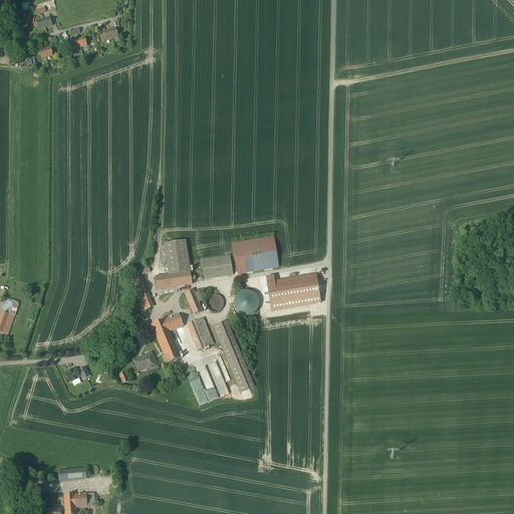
[(22,5),(24,11),(30,10),(28,3),(22,5)]
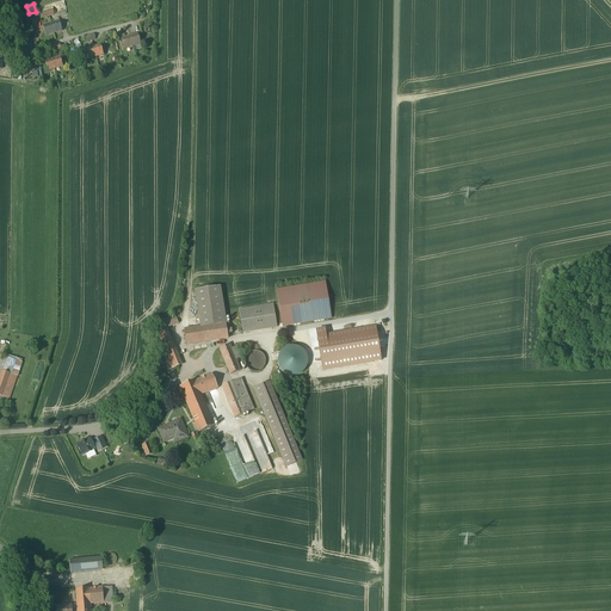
[(60,22),(43,26),(45,36),(62,31),(60,22)]
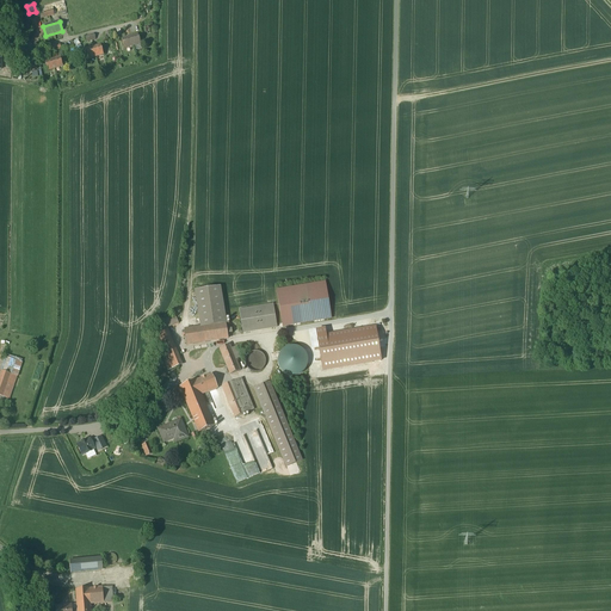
[(137,35),(122,39),(124,48),(141,44),(137,35)]
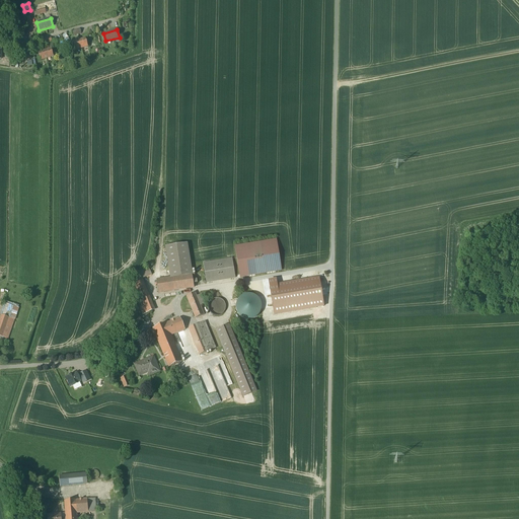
[(85,39),(72,42),(74,50),(87,46),(85,39)]
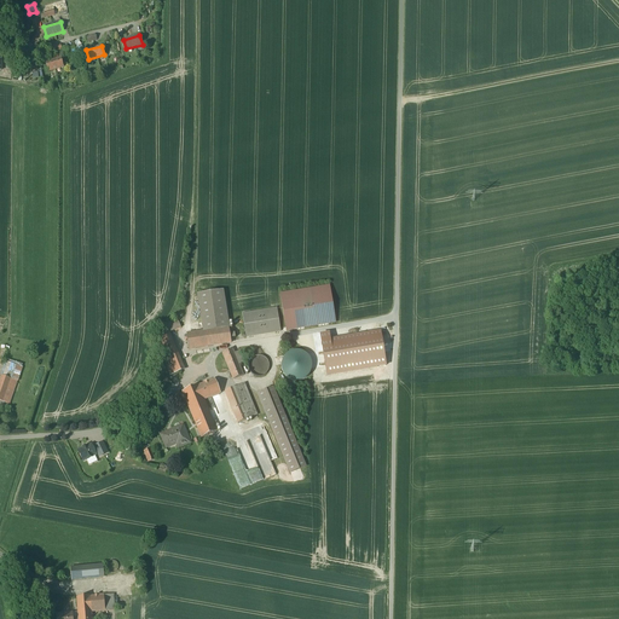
[(61,57),(45,61),(47,70),(63,67),(61,57)]
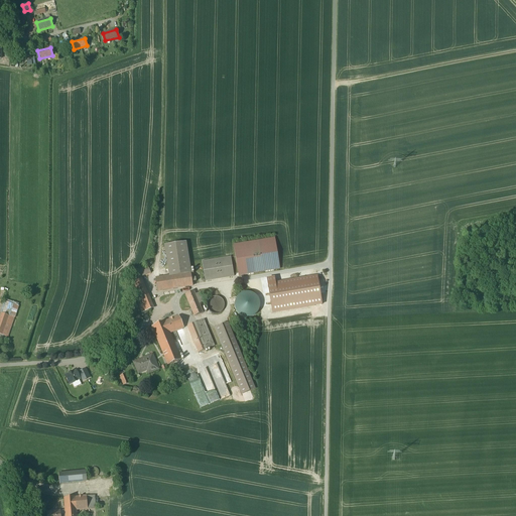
[(274,239),(234,245),(239,275),(279,268),(274,239)]
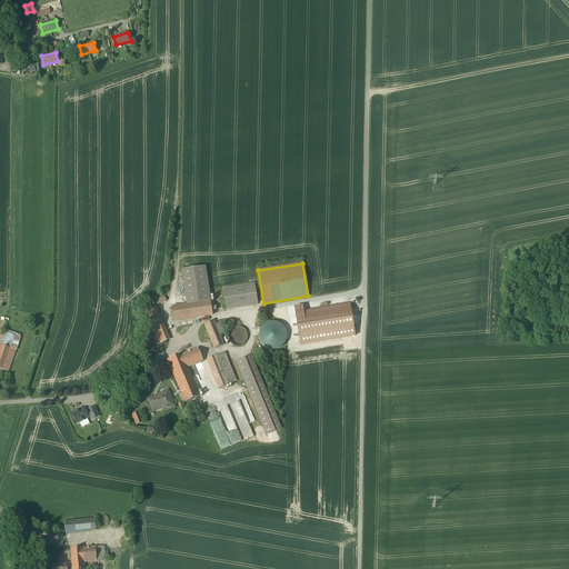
[(173,321),(212,315),(205,268),(182,271),(188,305),(171,307),(173,321)]
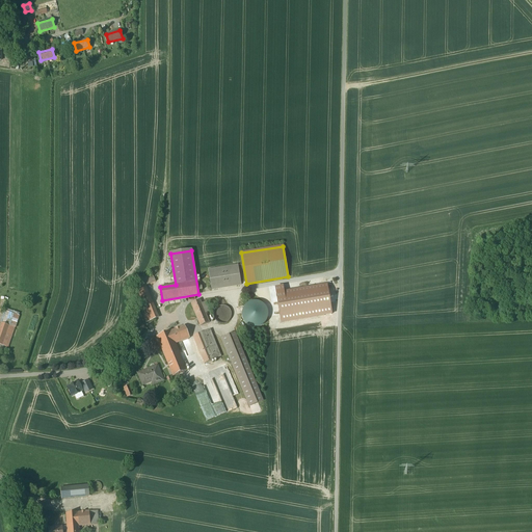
[(209,270),(212,290),(241,285),(238,265),(209,270)]
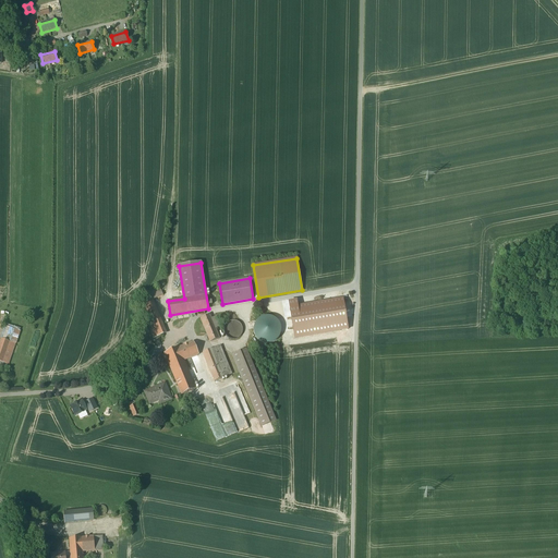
[(149,293),(153,301),(164,295),(160,288),(149,293)]
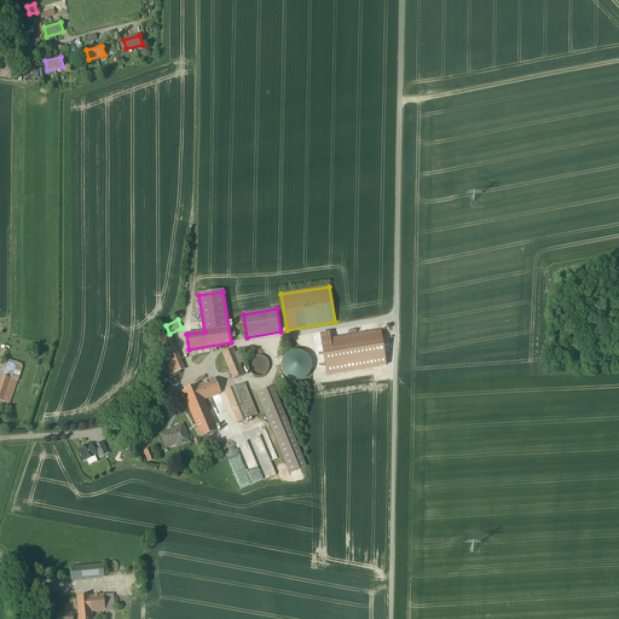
[(168,333),(155,339),(171,376),(185,370),(168,333)]
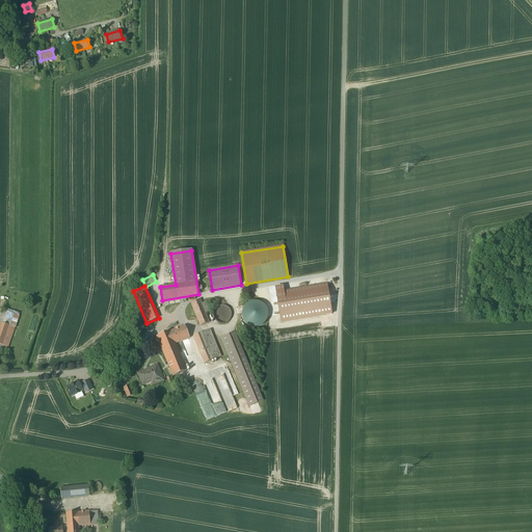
[(201,326),(209,323),(200,300),(191,303),(201,326)]
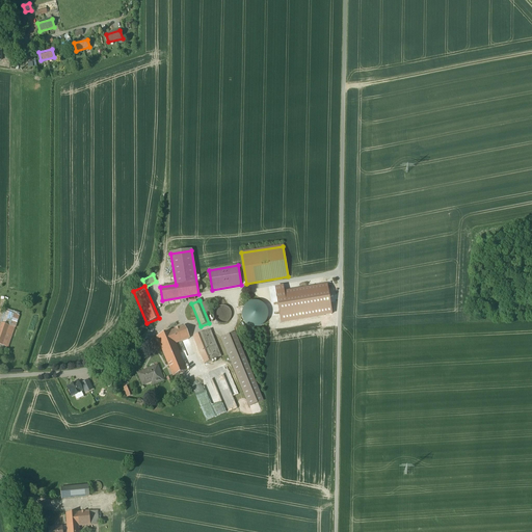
[(243,312),(243,315),(243,317),(243,320),(244,322),(245,324),(247,326),(249,327),(253,328),(255,329),(258,328),(260,328),(263,327),(265,325),(266,323),(268,321),(268,319),(269,316),(268,313),(268,311),(266,309),(265,307),(263,304),(260,303),(258,303),(255,302),(253,303),(250,304),(247,306),(246,308),(244,310),(243,312)]
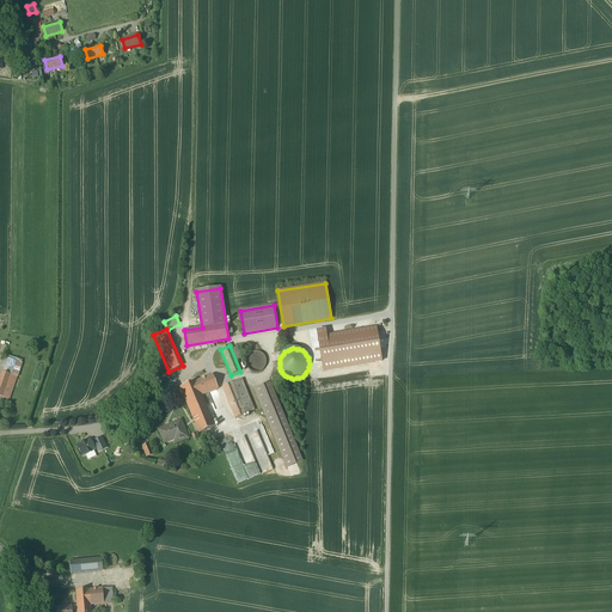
[(245,362),(245,363),(246,366),(246,368),(249,369),(250,371),(251,372),(254,373),(256,373),(258,373),(259,372),(262,371),(263,369),(264,367),(265,366),(265,363),(265,361),(265,359),(264,357),(263,355),(262,354),(259,353),(257,353),(256,353),(254,353),(251,354),(250,354),(248,356),(246,357),(246,360),(245,362)]
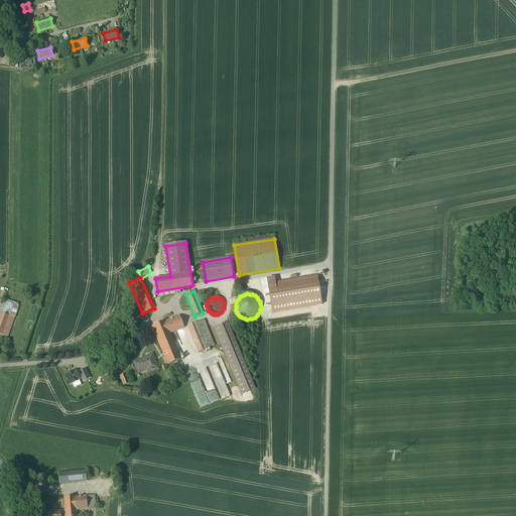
[(14,318),(1,313),(0,316),(0,339),(2,340),(4,336),(8,338),(14,318)]
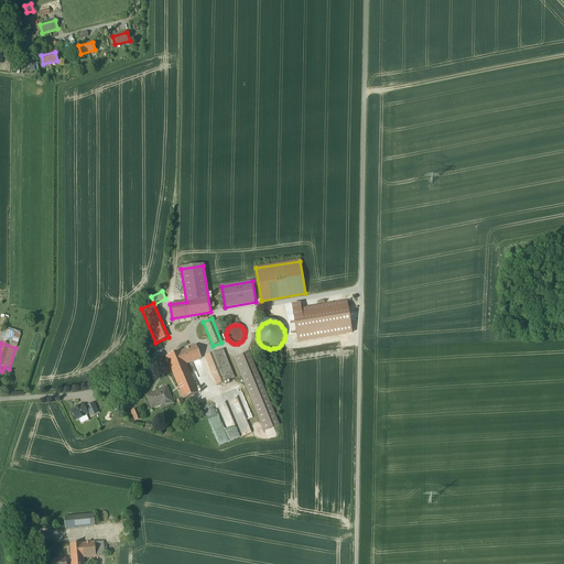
[(183,400),(198,393),(186,365),(201,359),(196,346),(166,358),(183,400)]
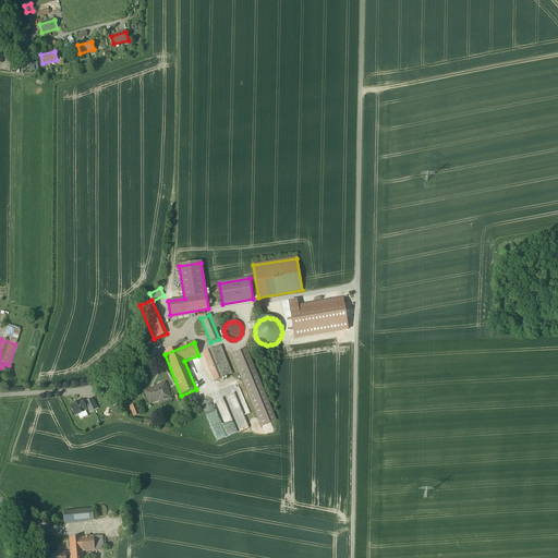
[(215,381),(232,375),(220,346),(203,353),(215,381)]
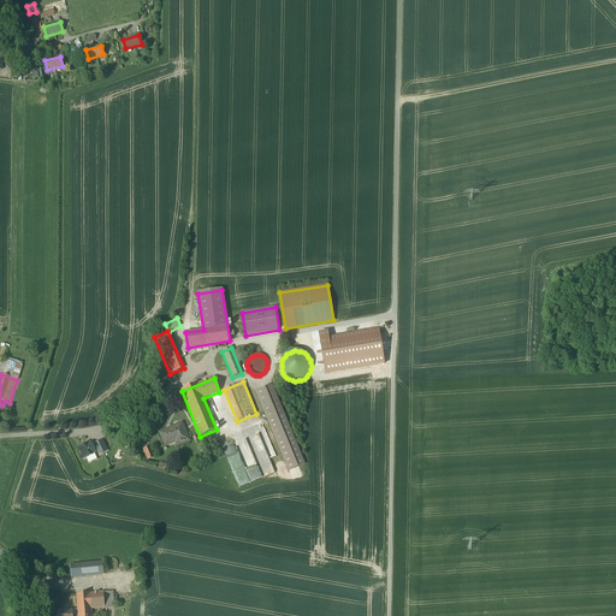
[(268,420),(283,414),(272,386),(256,392),(268,420)]
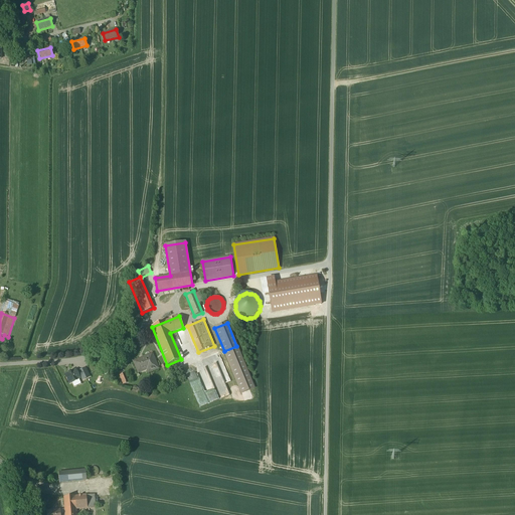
[(221,349),(210,354),(215,366),(226,362),(221,349)]
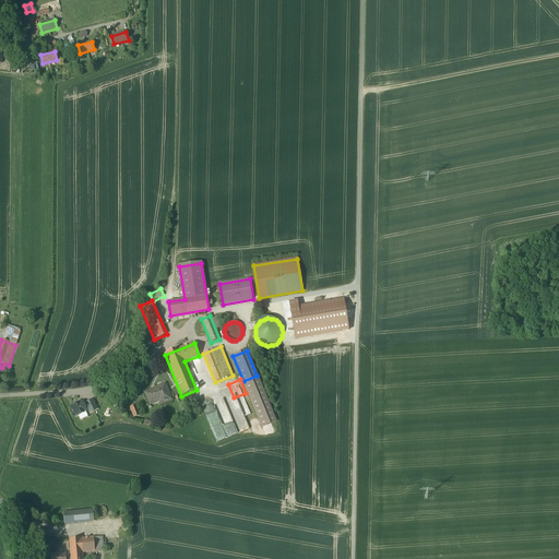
[(165,384),(145,393),(150,405),(159,401),(162,405),(171,400),(165,384)]
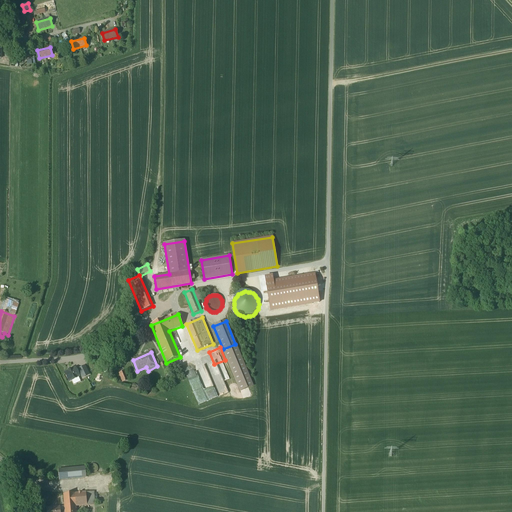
[(85,367),(77,371),(79,375),(79,374),(80,376),(81,375),(83,378),(86,376),(89,375),(85,367)]
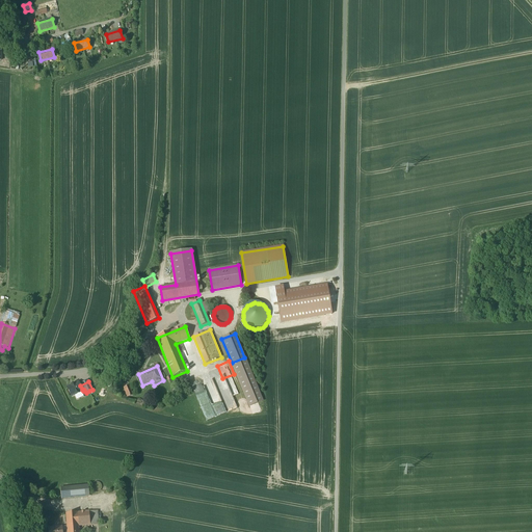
[(80,386),(78,382),(75,384),(75,383),(71,386),(71,387),(68,389),(72,396),(75,394),(76,395),(79,393),(78,393),(79,391),(82,390),(80,386)]
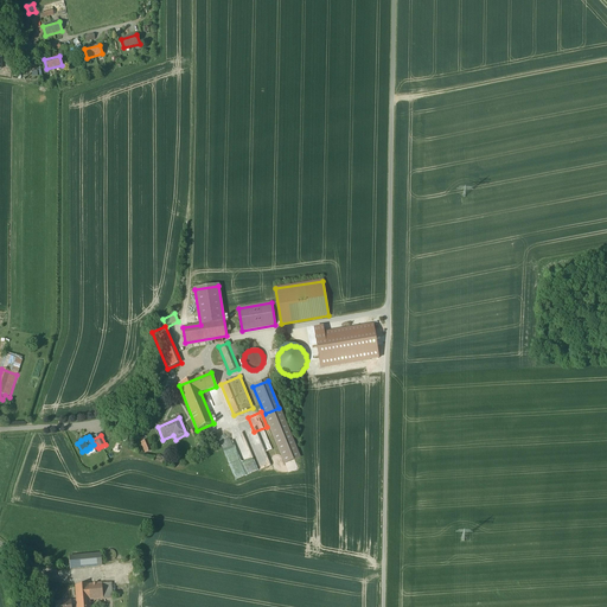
[(262,451),(268,466),(269,466),(260,439),(255,441),(254,438),(249,439),(250,441),(247,442),(251,454),(262,451)]
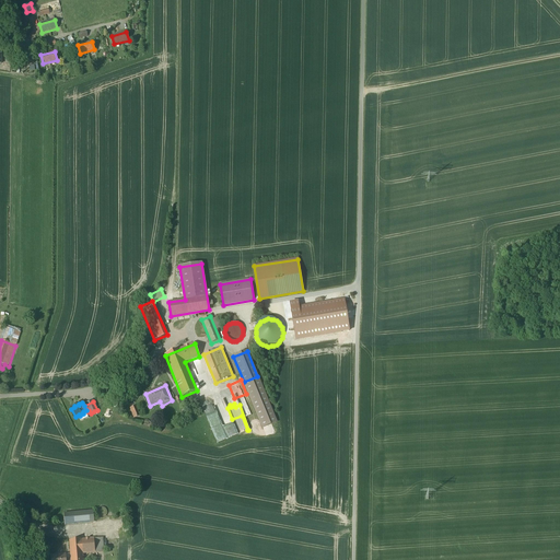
[(96,510),(96,511),(96,512),(96,514),(96,515),(97,516),(97,517),(98,517),(100,518),(101,518),(103,518),(104,518),(105,517),(106,516),(106,515),(107,514),(107,513),(107,512),(107,511),(106,510),(105,509),(104,508),(103,508),(102,508),(101,508),(100,508),(98,509),(97,509),(96,510)]
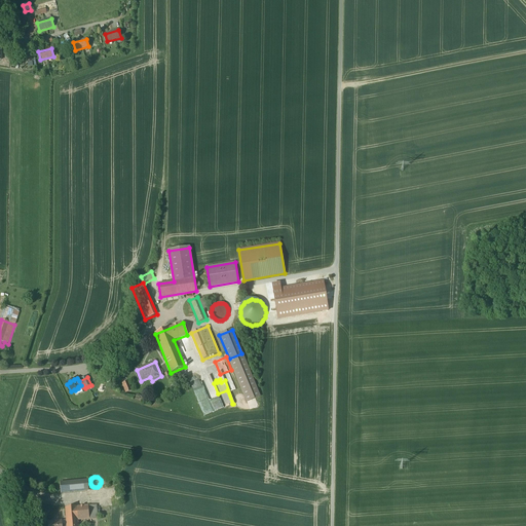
[(60,483),(61,493),(88,490),(87,480),(60,483)]
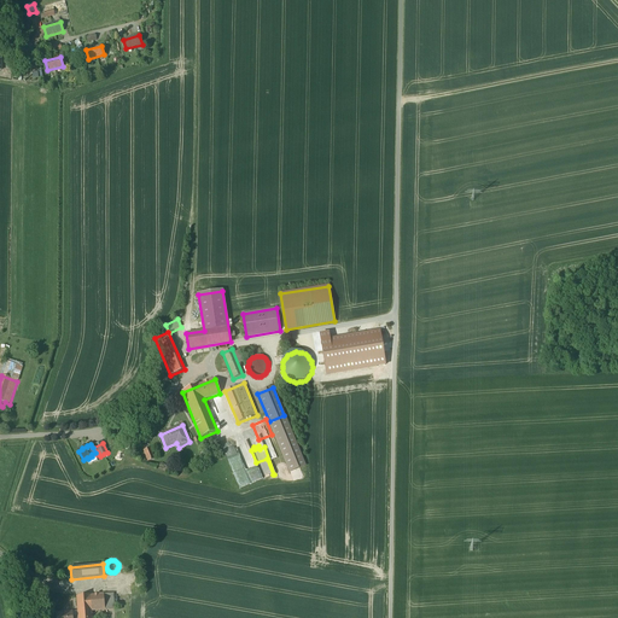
[(27,573),(17,581),(21,587),(30,578),(27,573)]
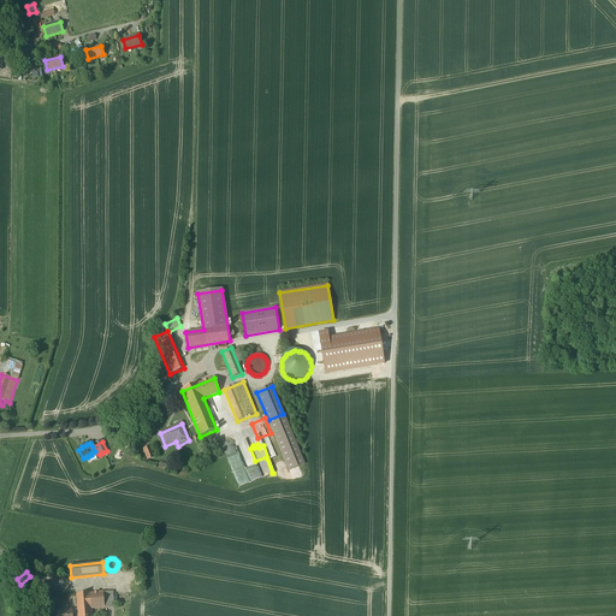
[(37,592),(25,585),(19,593),(33,600),(37,592)]
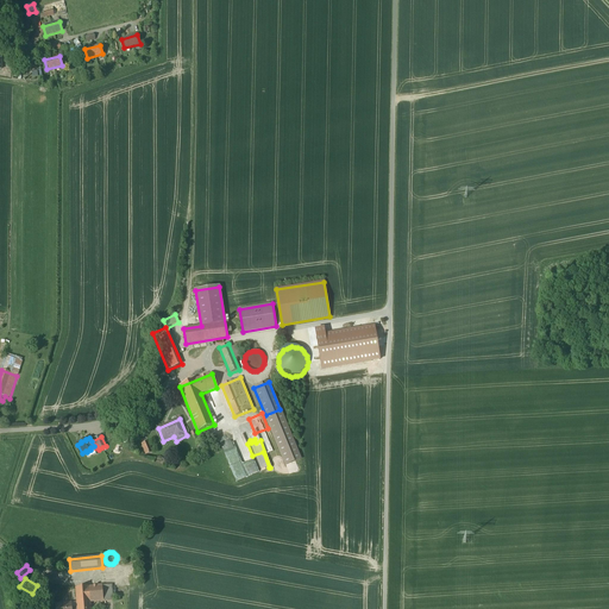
[(76,608),(90,608),(90,602),(113,601),(112,585),(75,588),(77,608),(76,608)]
